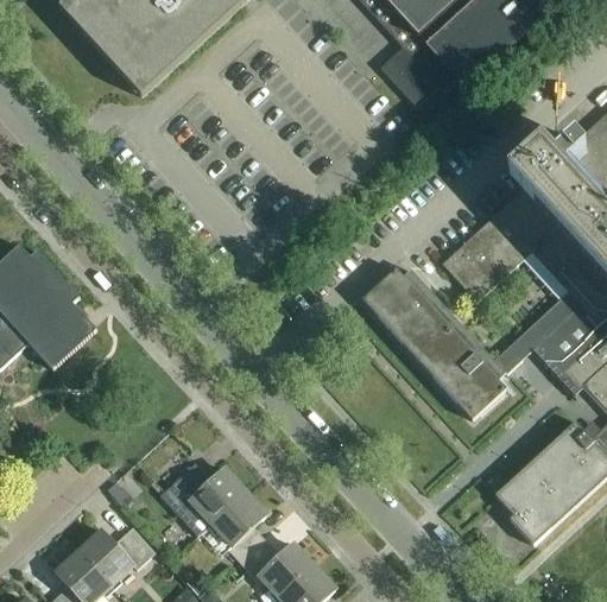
[(67,0),(58,7),(140,96),(246,0),(360,0),(403,46),(380,68),(416,106),(438,86),(444,93),(459,80),(466,88),(562,0),(67,0)]
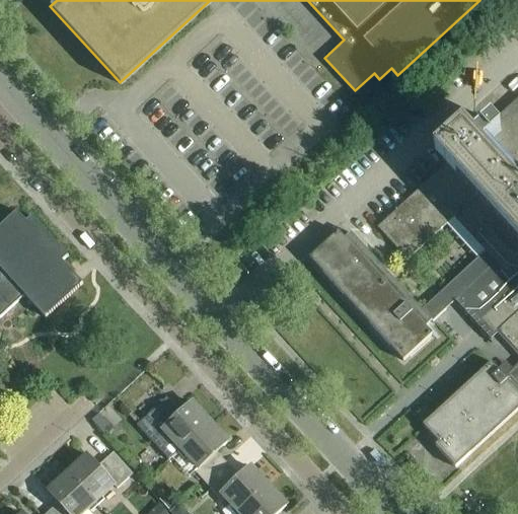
[(338,229),(308,255),(402,358),(432,332),(425,324),(453,299),(476,323),(484,316),(517,353),(517,360),(504,374),(491,360),(422,423),(438,440),(434,443),(454,464),(517,406),(517,94),(475,135),(462,121),(453,129),(433,147),(446,161),(377,224),(407,257),(453,214),(485,248),(421,307),(350,230),(344,236),(338,229)]
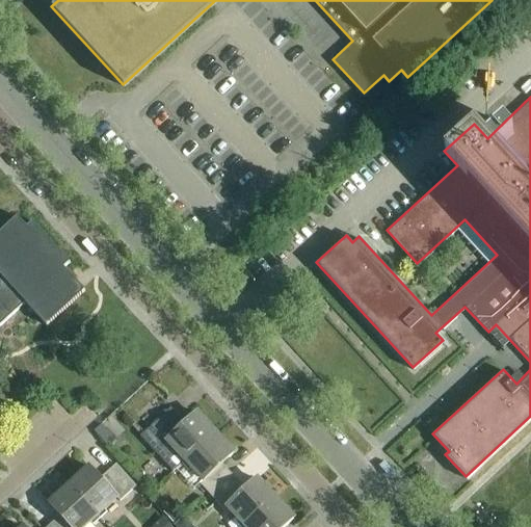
[(0,322),(24,300),(46,323),(84,288),(63,265),(69,260),(31,219),(26,225),(17,214),(0,229),(0,322)]
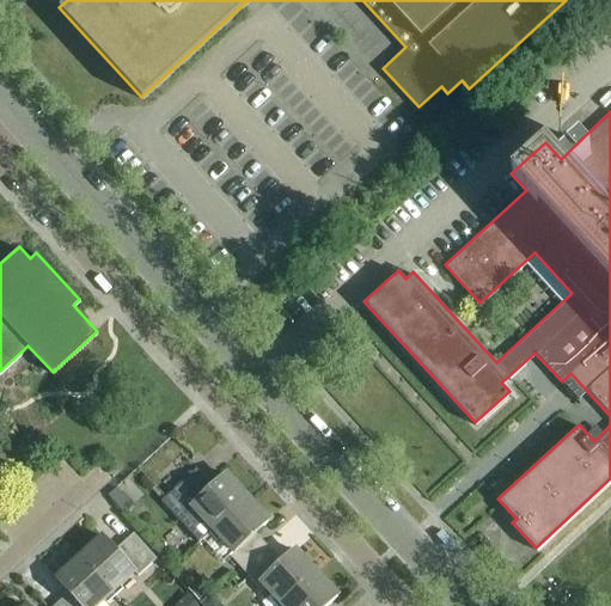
[(162,499),(199,539),(213,527),(248,496),(225,472),(213,484),(197,466),(162,499)]
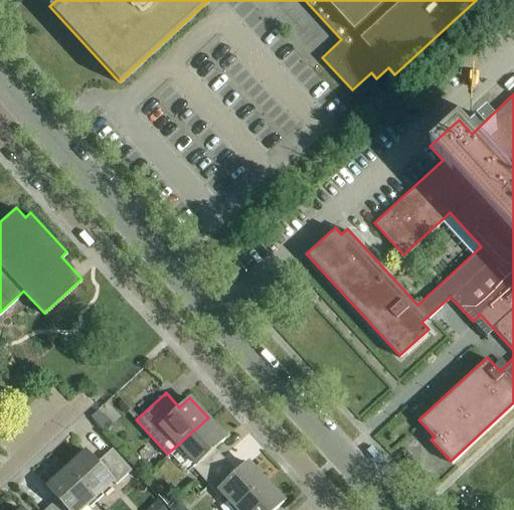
[(208,417),(179,444),(197,462),(193,466),(199,473),(221,453),(214,446),(225,436),(208,417)]
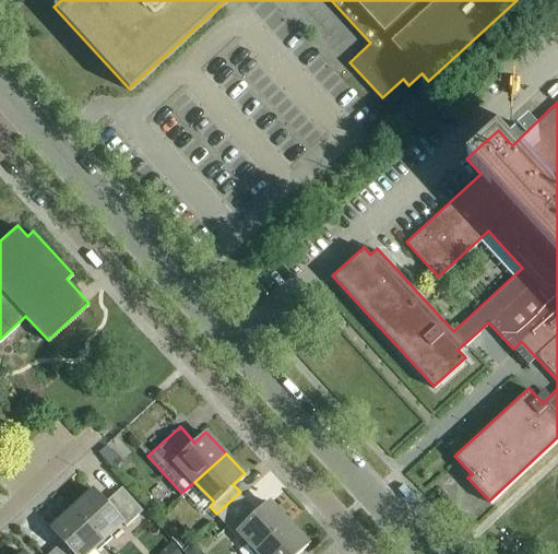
[(93,487),(72,507),(102,539),(121,519),(126,523),(142,508),(120,485),(104,501),(93,487)]
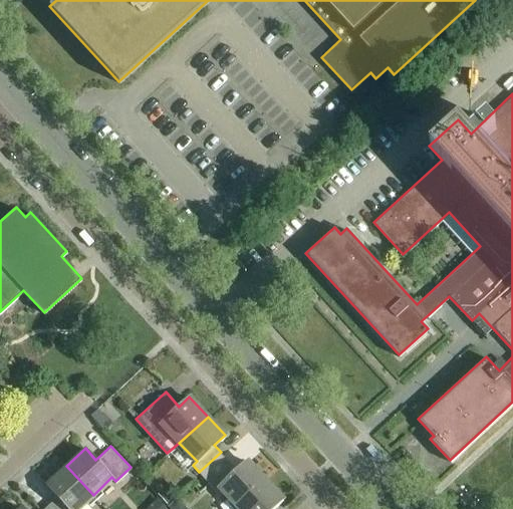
[(220,486),(237,505),(265,479),(248,460),(237,470),(223,455),(202,474),(216,490),(220,486)]
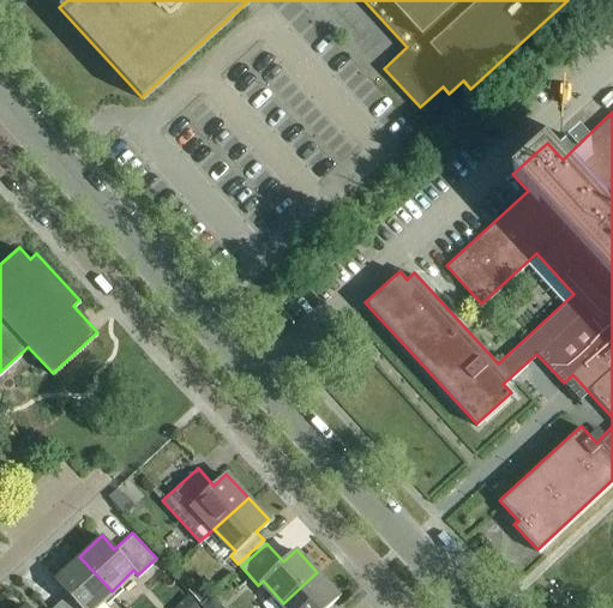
[(92,607),(112,591),(79,557),(55,578),(67,591),(50,607),(52,607),(92,607)]
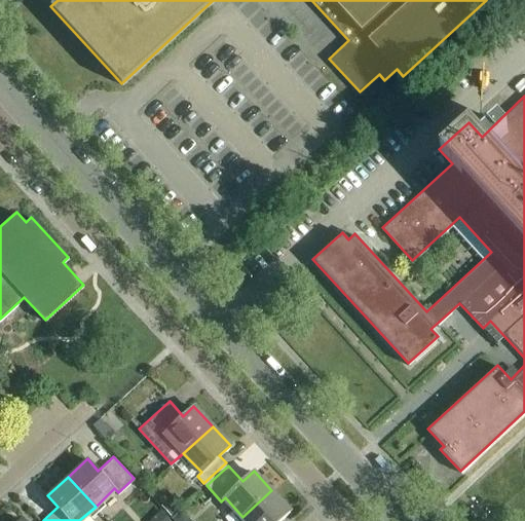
[(271,490),(242,517),(246,520),(278,520),(290,511),(271,490)]
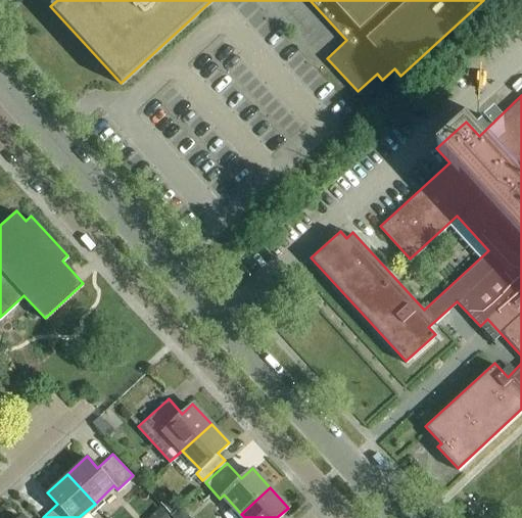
[(159,502),(169,511),(180,501),(171,490),(159,502)]
